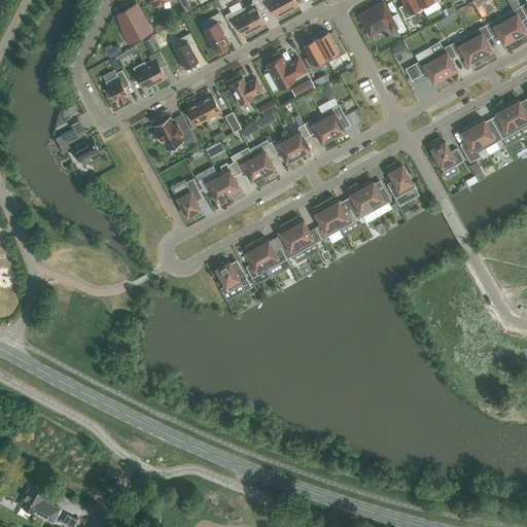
[(187,0),(179,0),(185,9),(191,6),(187,0)]
